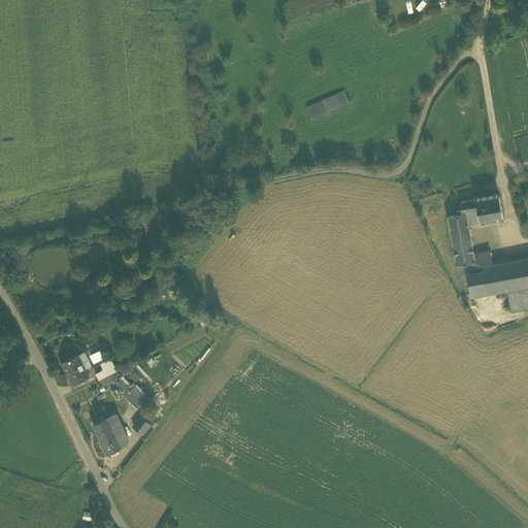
[(307,108),(312,119),(349,102),(344,91),(307,108)]
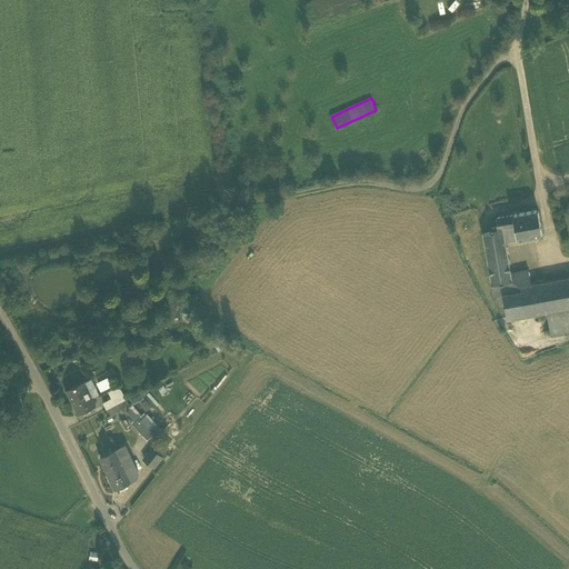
[(517,239),(542,236),(538,210),(512,215),(517,239)]
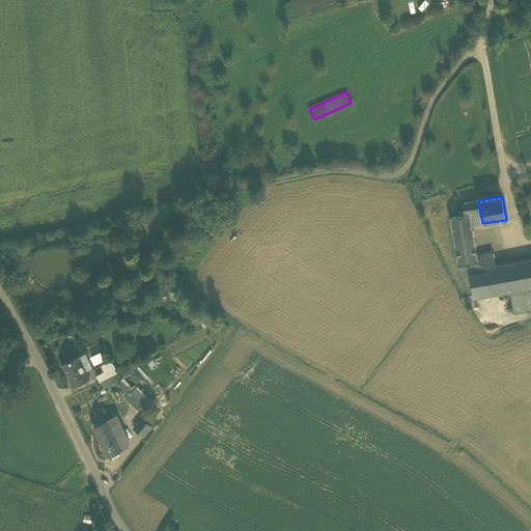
[(473,299),(510,291),(530,287),(530,258),(495,266),(493,253),(476,255),(471,225),(482,223),(478,200),(463,203),(464,212),(458,213),(458,216),(450,217),(460,277),(469,276),(473,299)]
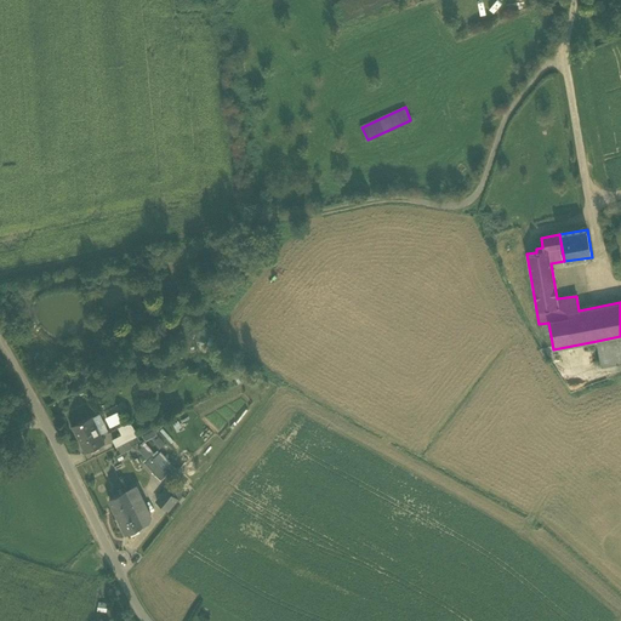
[(620,363),(620,336),(597,341),(602,366),(620,363)]
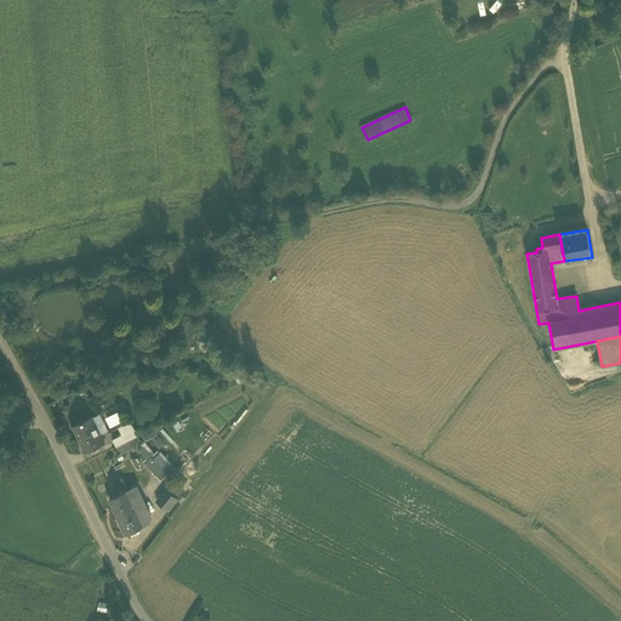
[(74,426),(86,450),(103,443),(91,417),(74,426)]
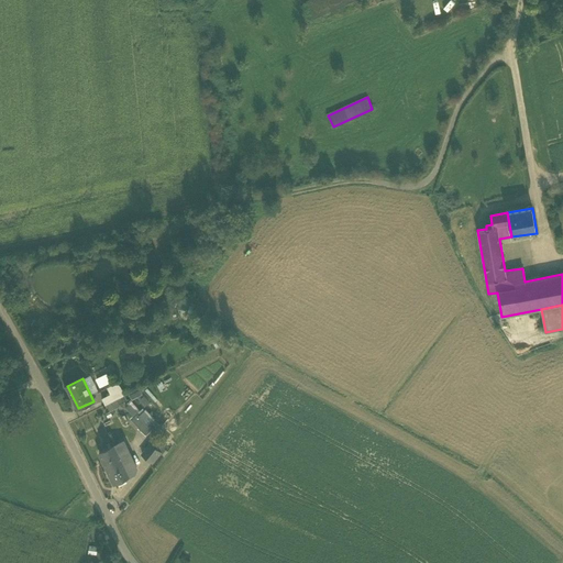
[(102,397),(107,405),(127,395),(114,382),(106,386),(110,394),(102,397)]
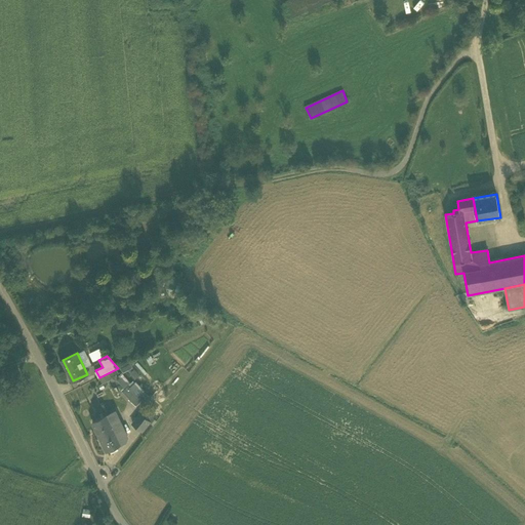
[(124,372),(129,369),(134,377),(139,374),(131,362),(121,368),(124,372)]
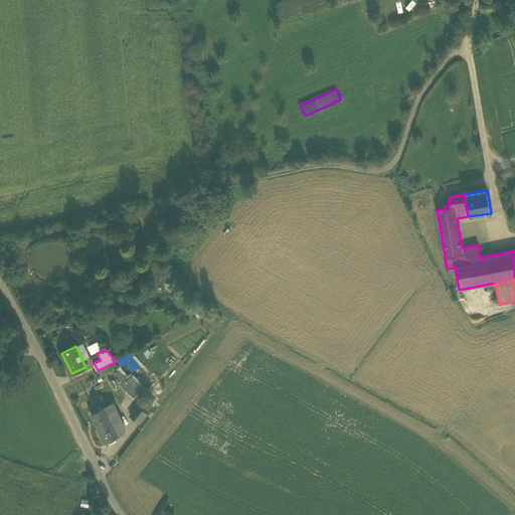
[(122,366),(129,376),(133,372),(126,363),(122,366)]
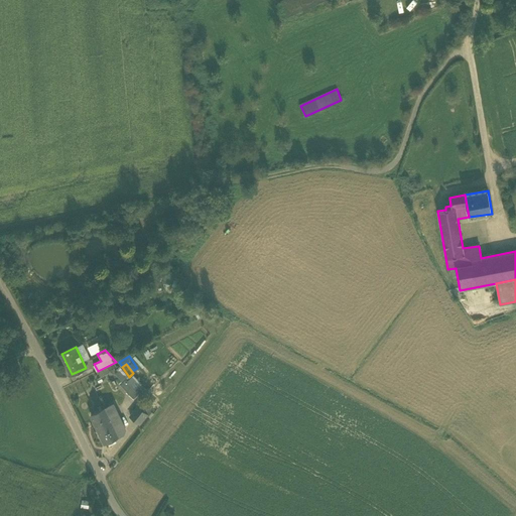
[(121,368),(115,373),(123,381),(128,376),(121,368)]
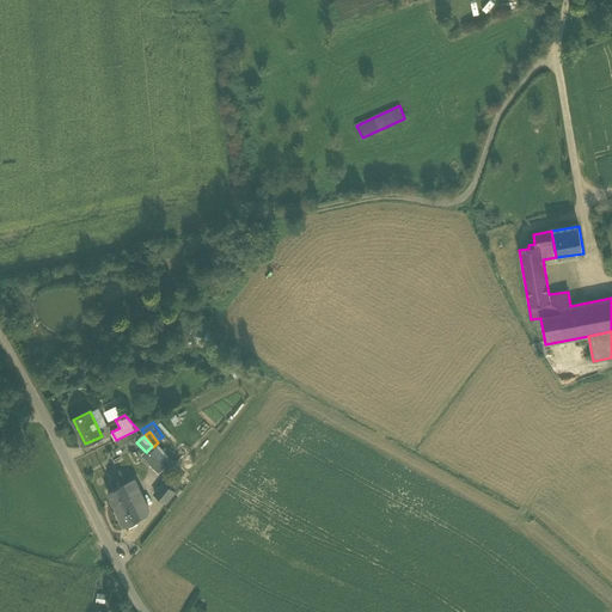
[(145,457),(160,473),(175,459),(158,444),(145,457)]
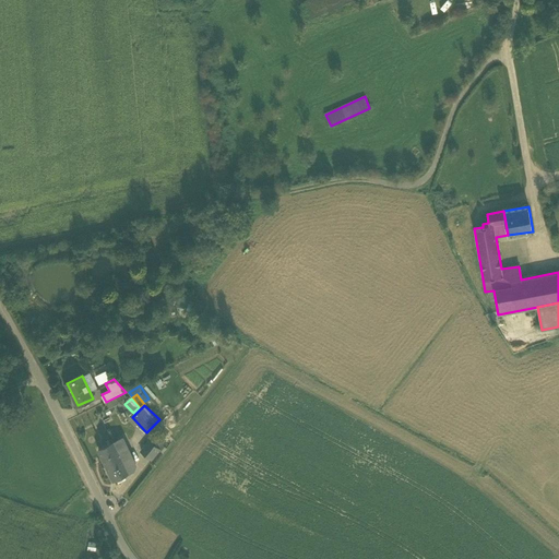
[(123,461),(132,456),(123,438),(121,439),(125,447),(118,450),(123,461)]
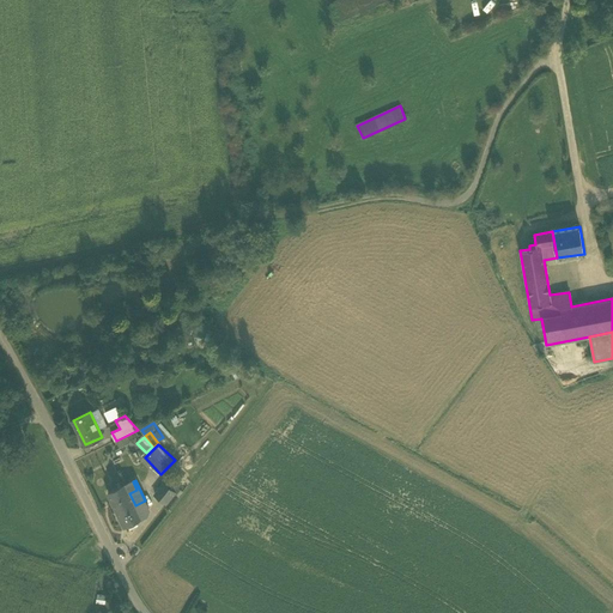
[(163,485),(174,493),(177,489),(168,480),(163,485)]
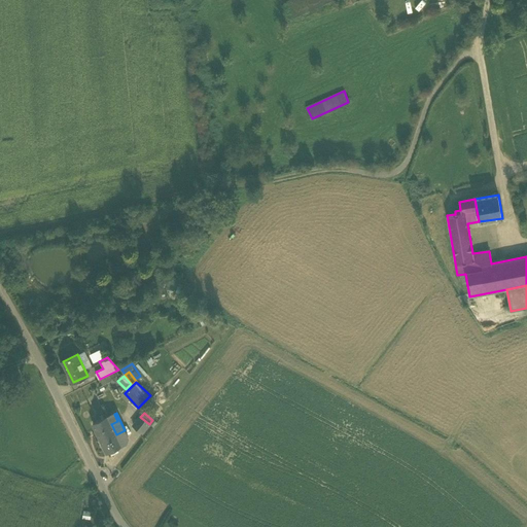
[(97,431),(107,452),(126,443),(128,437),(125,430),(116,434),(111,424),(117,421),(114,414),(93,424),(97,431)]
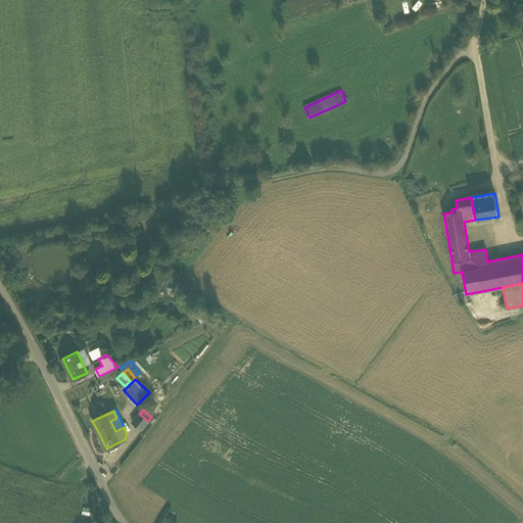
[(132,423),(141,430),(148,421),(139,414),(132,423)]
